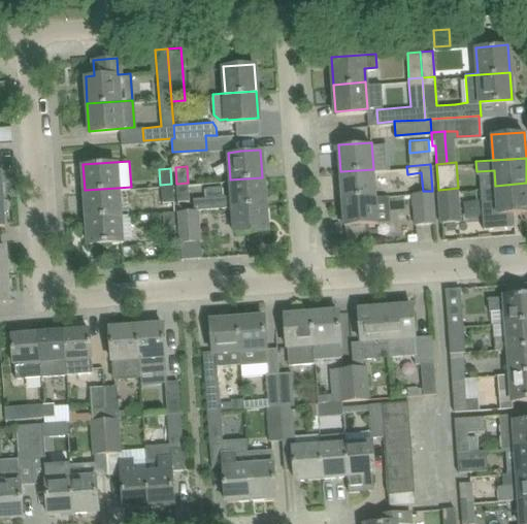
[(340,171),(341,196),(375,194),(373,169),(340,171)]
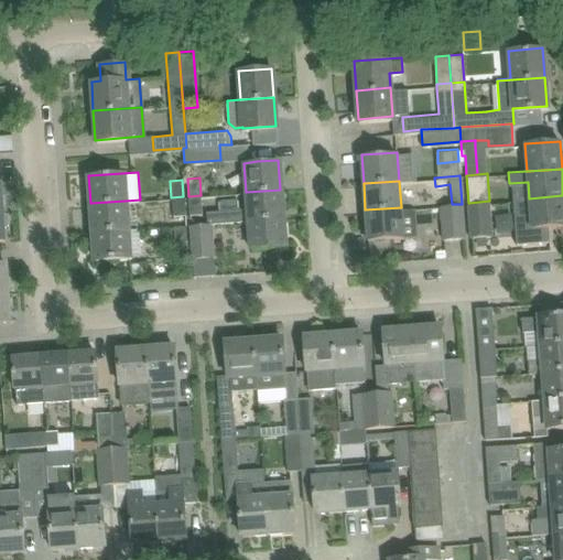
[(248,218),(248,221),(282,217),(280,190),(246,192),(247,206),(238,207),(237,197),(219,198),(219,208),(206,210),(207,222),(248,218)]
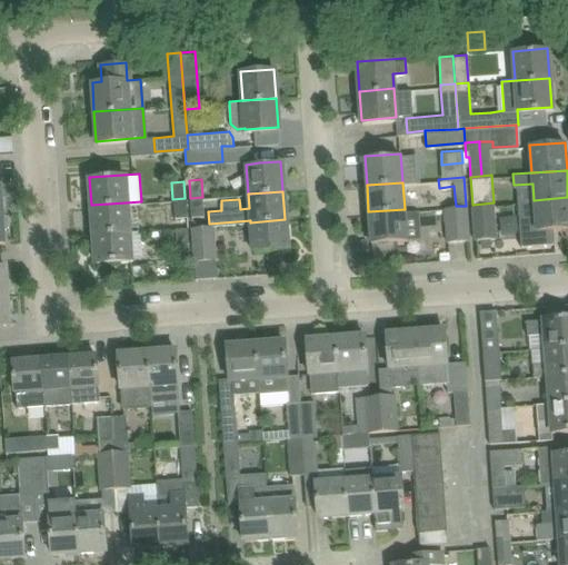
[(202,197),(190,198),(191,215),(203,214),(202,197)]
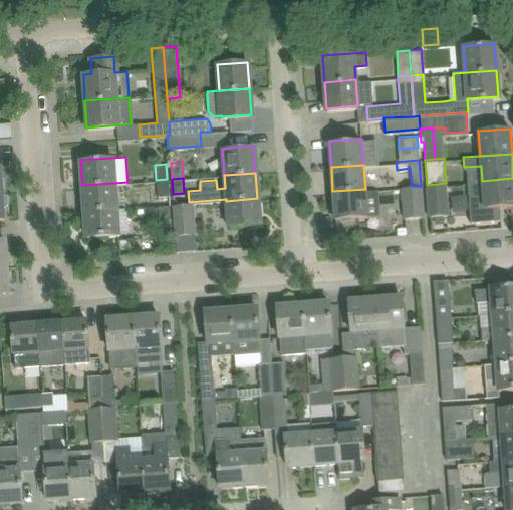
[(512,178),(482,181),(468,182),(471,221),(500,219),(499,205),(512,204),(512,178)]
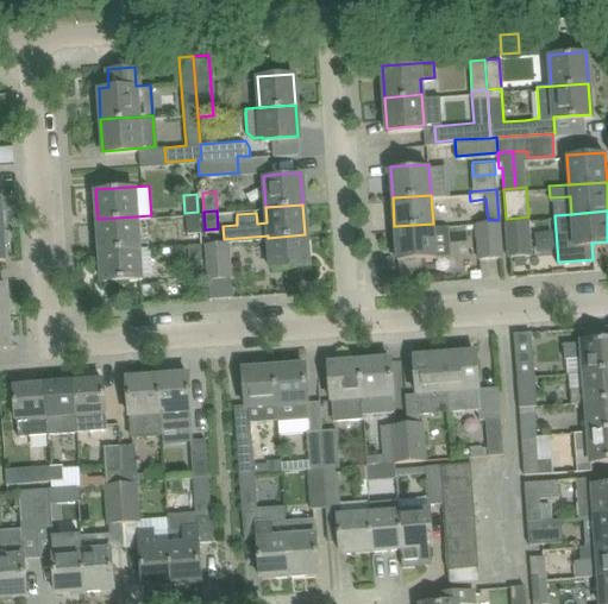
[(198,212),(185,213),(186,231),(199,230),(198,212)]
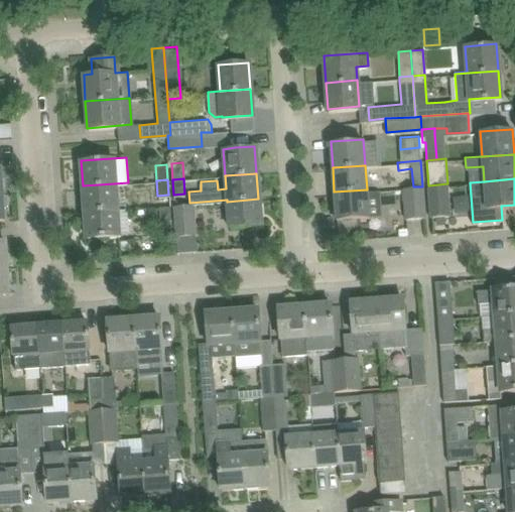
[(83,185),(85,211),(116,209),(114,183),(83,185)]
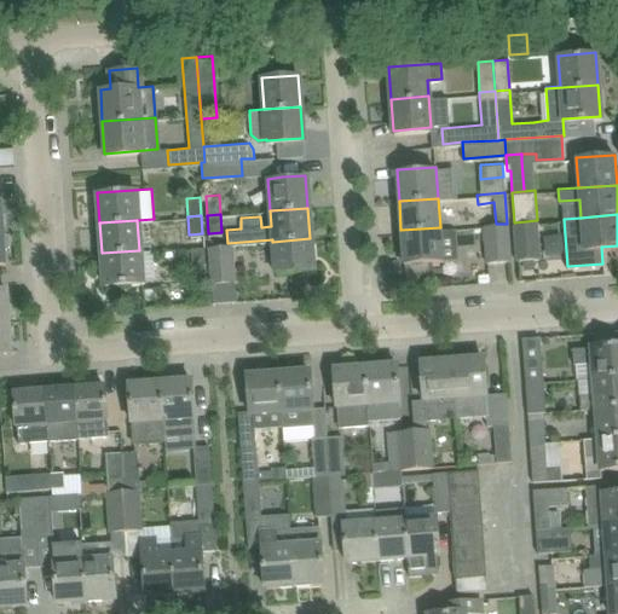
[(537,220),(514,222),(515,232),(518,259),(539,256),(537,220)]
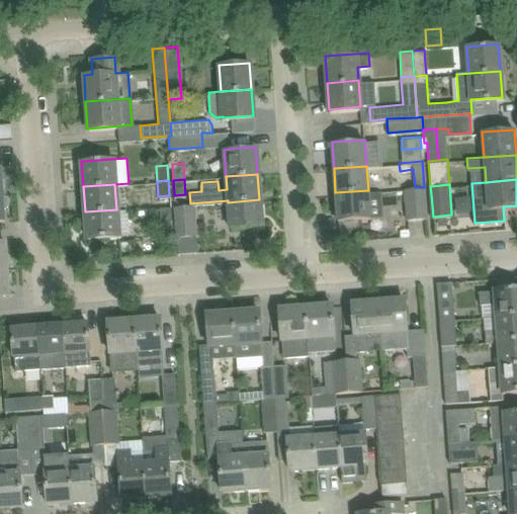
[(424,187),(415,187),(405,188),(407,219),(427,217),(424,187)]
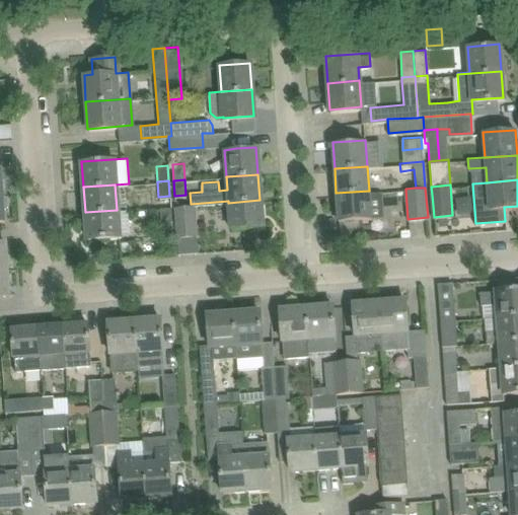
[(369,191),(336,193),(338,219),(383,216),(381,190),(369,191)]
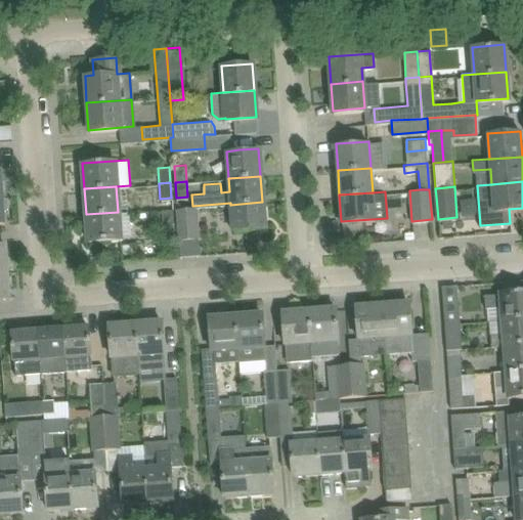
[(262,202),(230,205),(233,231),(264,229),(262,202)]
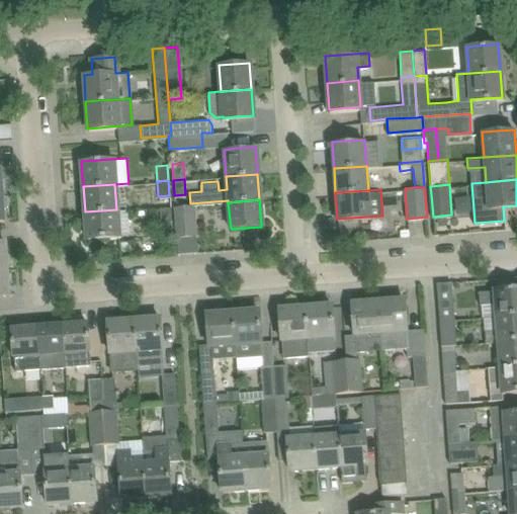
[(174,205),(176,236),(194,234),(192,203),(174,205)]
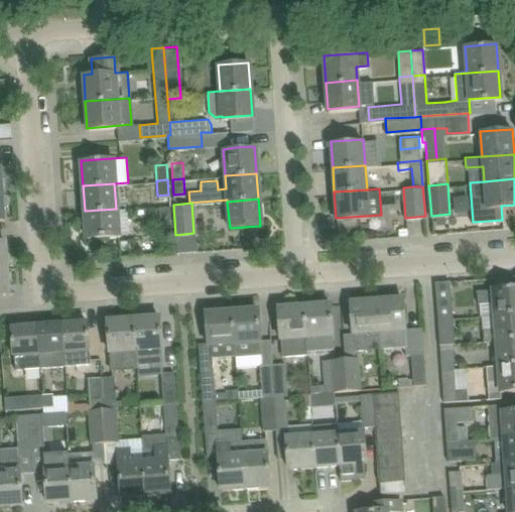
[(159,206),(159,207),(159,219),(170,218),(169,205),(159,206)]
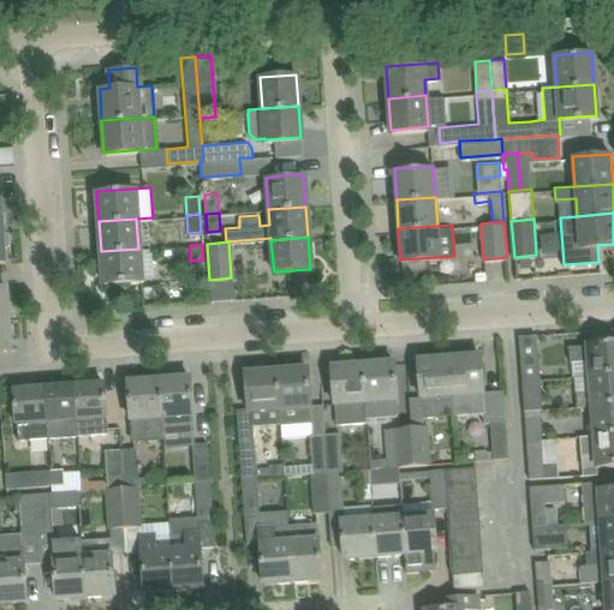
[(138,249),(101,251),(102,282),(141,280),(138,249)]
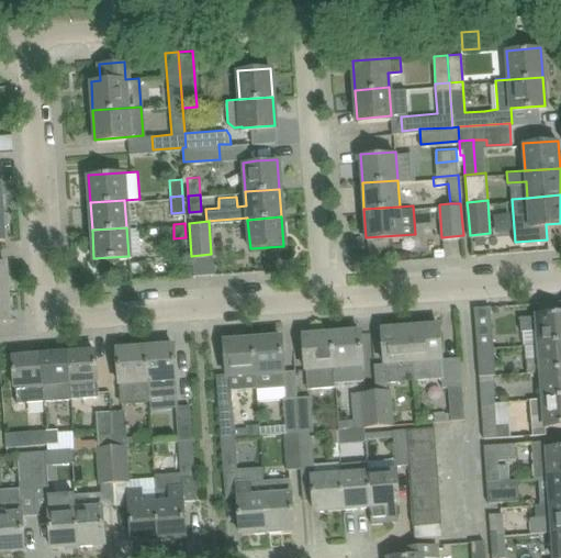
[(380,247),(367,248),(368,261),(381,260),(380,247)]
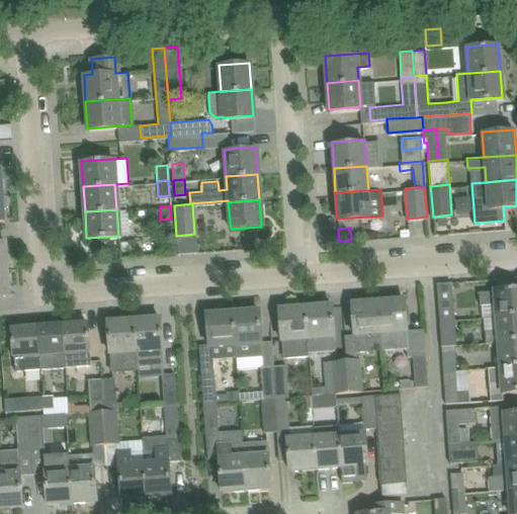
[(516,275),(493,277),(494,290),(480,291),(481,305),(483,305),(484,317),(516,314),(516,275)]
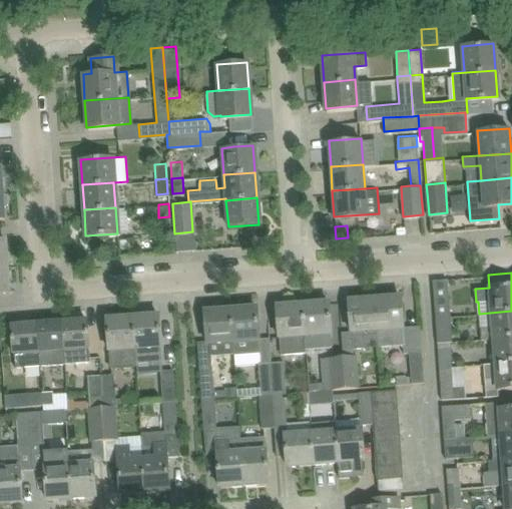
[(432,279),(434,317),(448,316),(446,278),(432,279)]
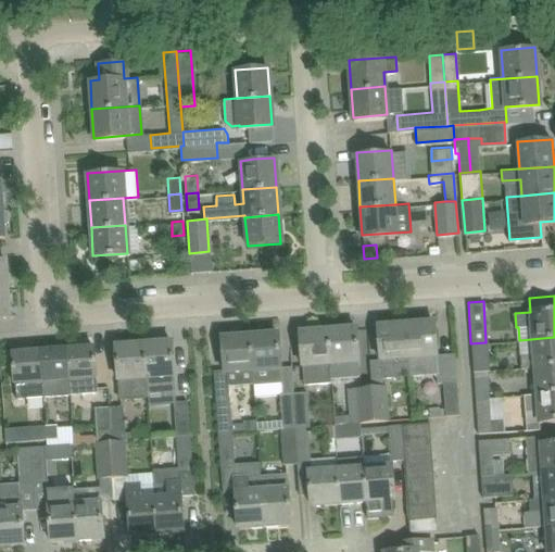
[(433,320),(405,322),(407,355),(410,374),(436,372),(437,380),(442,380),(456,379),(454,352),(436,353),(434,342),(433,320)]
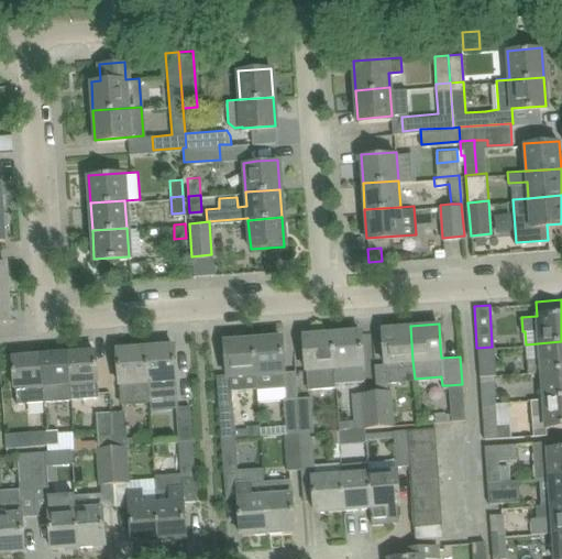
[(410,326),(383,328),(384,350),(385,362),(386,381),(387,381),(415,379),(412,360),(410,326)]
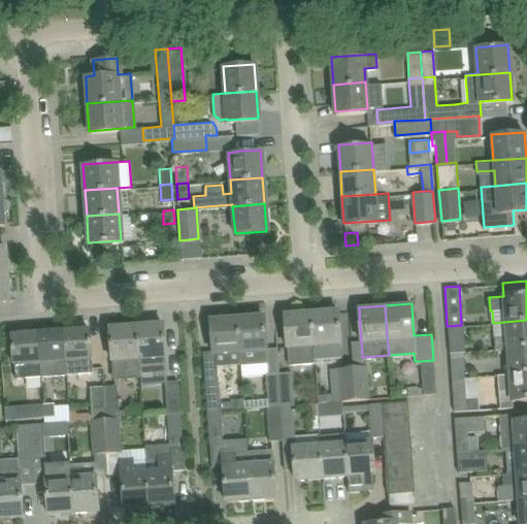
[(337,309),(310,312),(314,361),(315,361),(315,357),(339,355),(338,341),(339,341),(337,309)]
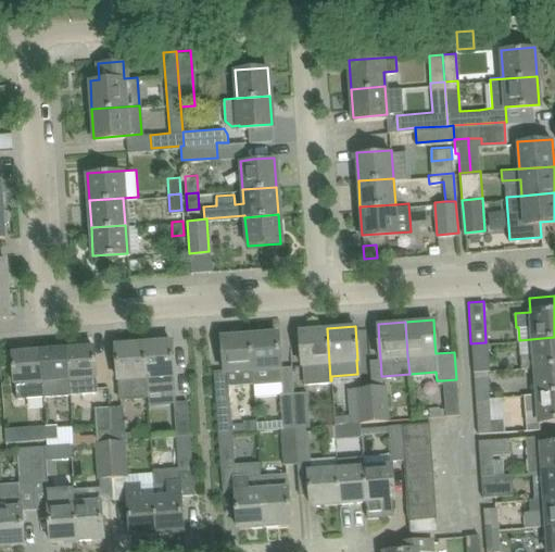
[(330,380),(327,328),(299,329),(301,364),(303,363),(304,383),(330,380)]
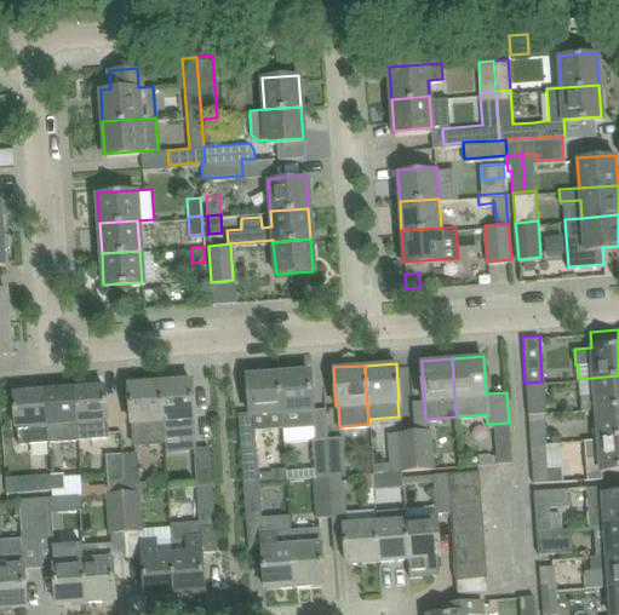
[(309,369),(279,372),(282,424),(284,438),(314,436),(309,369)]
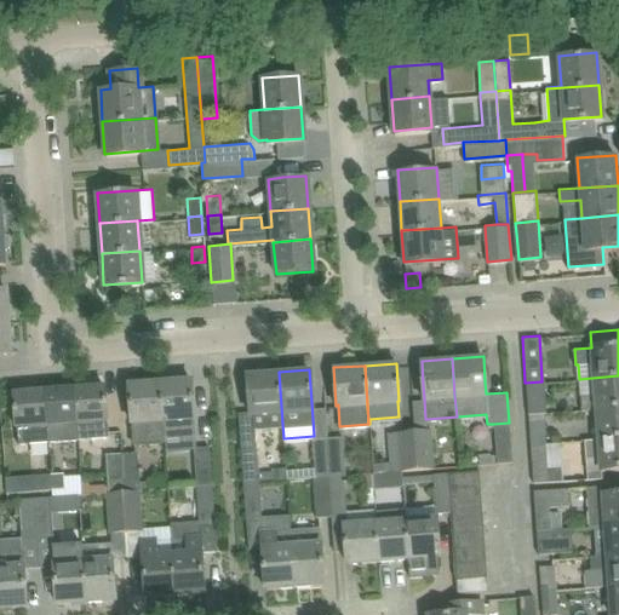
[(279,372),(247,374),(250,397),(250,412),(252,427),(254,427),(282,424),(279,372)]
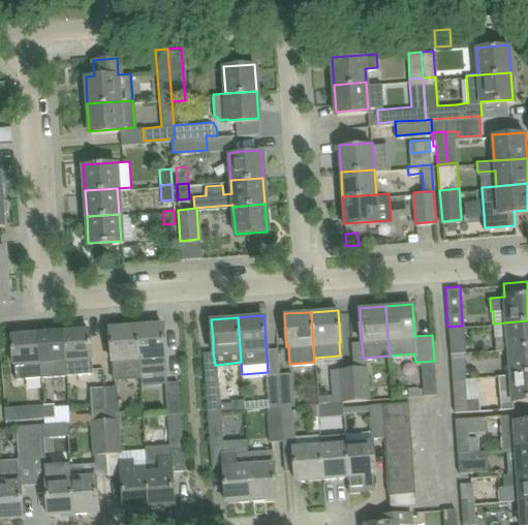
[(508,346),(508,348),(527,346),(527,320),(494,323),(496,347),(508,346)]
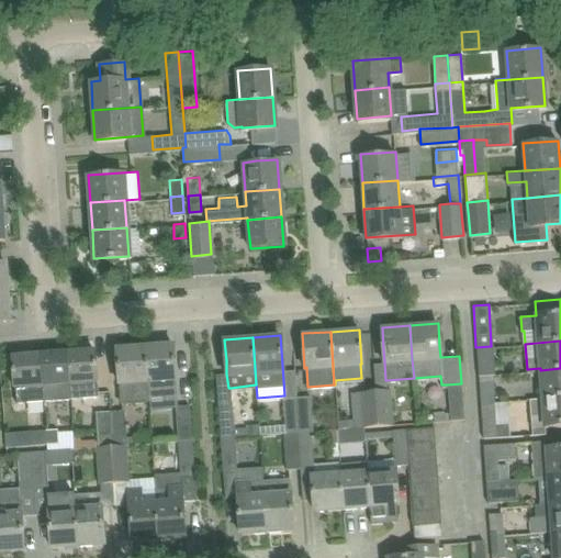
[(172,343),(144,345),(147,379),(148,399),(149,399),(149,393),(176,392),(175,377),(176,377),(172,343)]
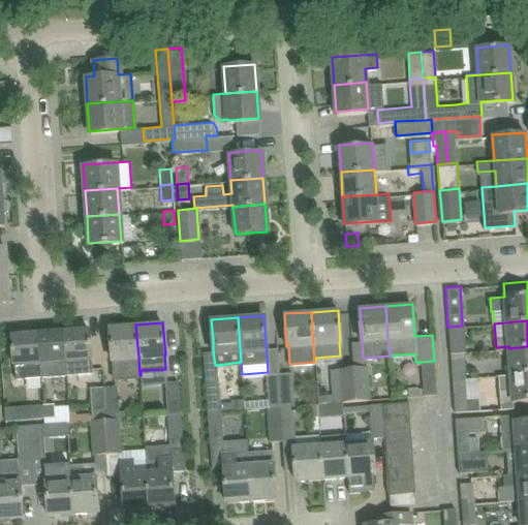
[(138,357),(135,325),(110,328),(114,377),(140,375),(138,357)]
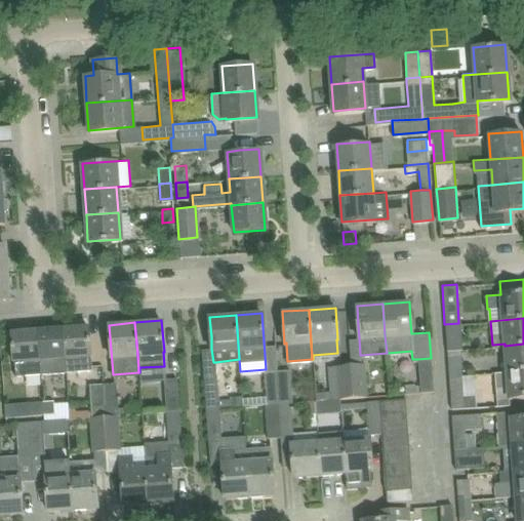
[(446,349),(460,348),(458,323),(444,324),(446,349)]
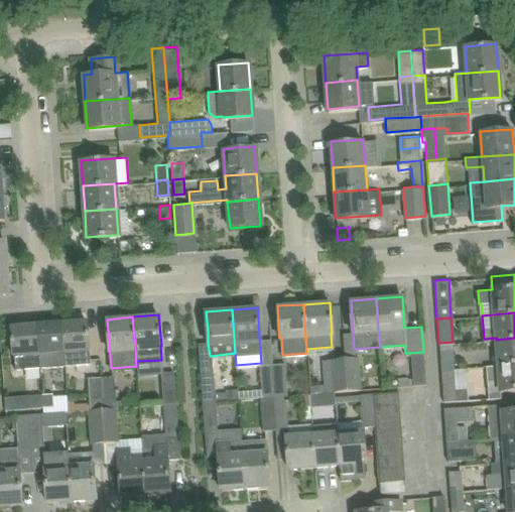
[(86,321),(60,323),(62,349),(63,364),(90,362),(88,347),(86,321)]
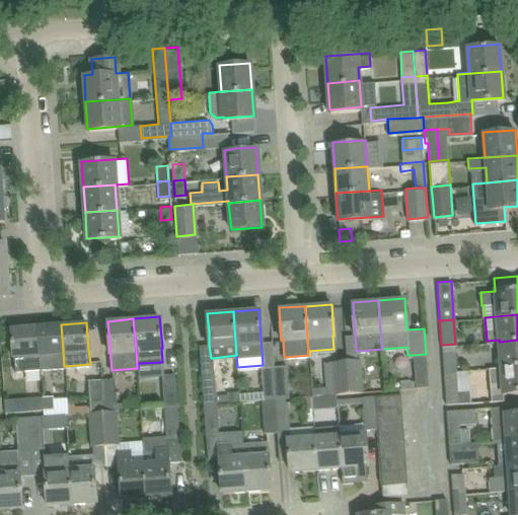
[(61,324),(35,326),(39,368),(64,366),(63,351),(61,324)]
